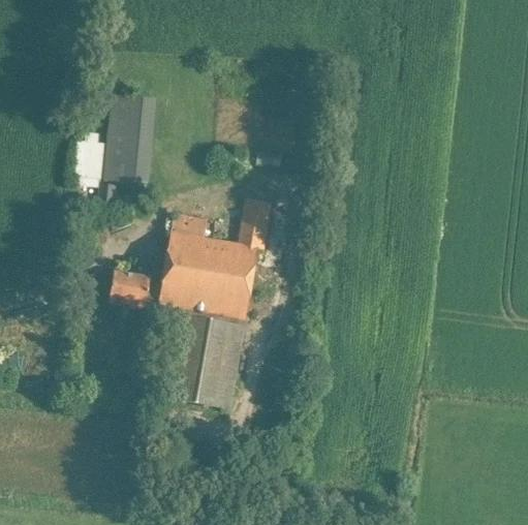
[(113,94),(106,158),(104,179),(146,183),(154,98),(113,94)]
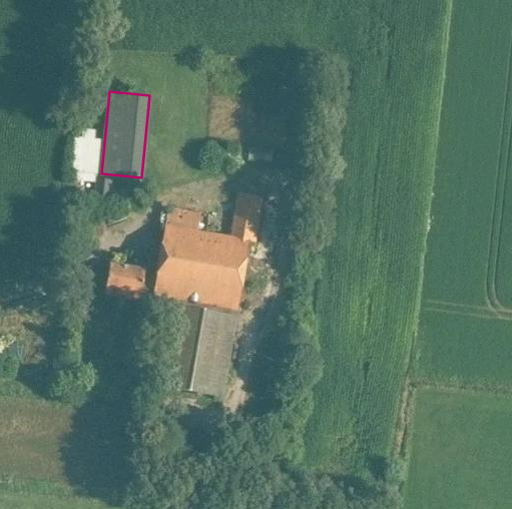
[(75,136),(72,169),(96,171),(99,138),(93,138),(83,137),(75,136)]
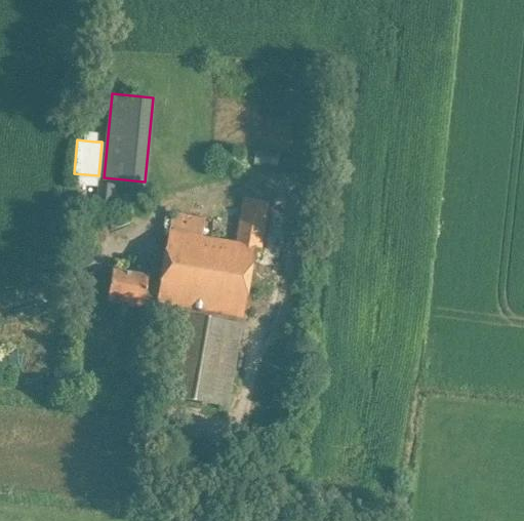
[(97,206),(112,207),(114,184),(99,182),(97,206)]
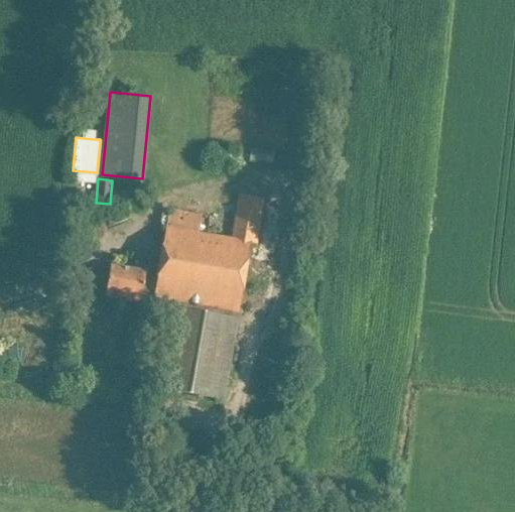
[(154,296),(173,299),(237,310),(249,240),(257,242),(264,196),(237,192),(230,236),(197,230),(200,213),(169,208),(157,279),(155,293),(154,296)]
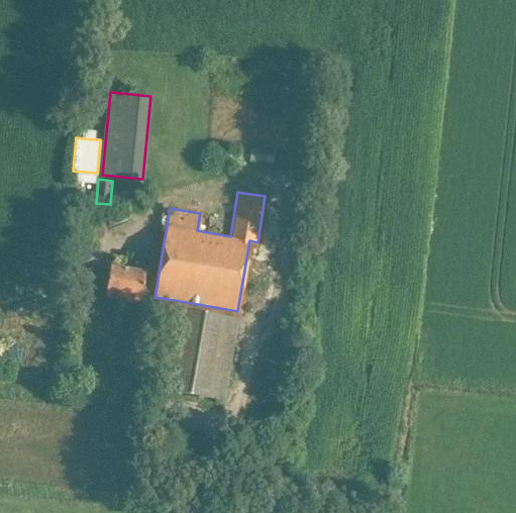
[(143,292),(156,294),(158,280),(145,278),(146,271),(111,265),(106,295),(141,301),(143,292)]
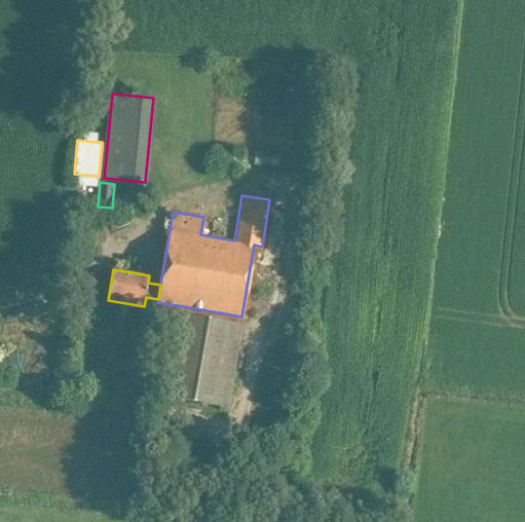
[(241,317),(177,305),(174,320),(161,395),(181,398),(226,406),(231,379),(241,317)]
